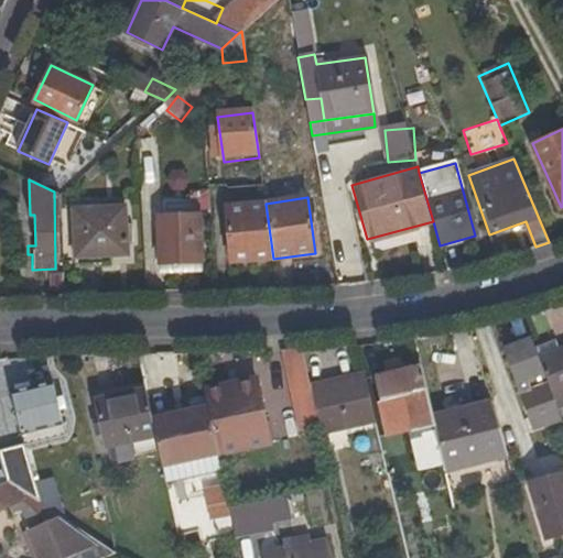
[(273,259),(266,204),(224,209),(231,264),(273,259)]
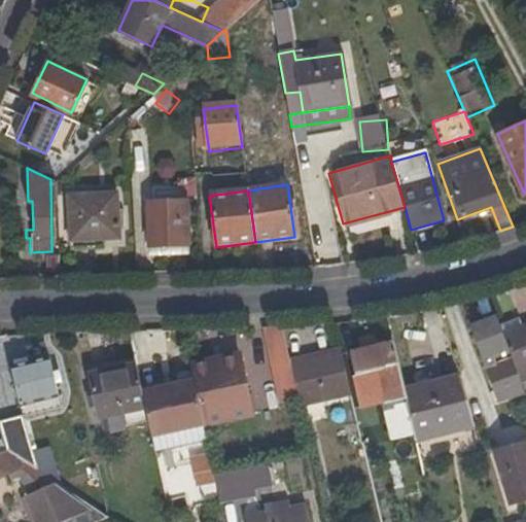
[(118,194),(68,196),(71,249),(93,248),(93,241),(120,240),(118,194)]
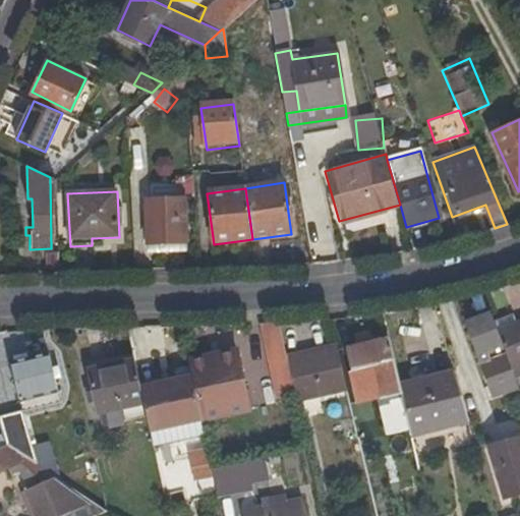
[(187,199),(147,201),(148,242),(188,241),(187,199)]
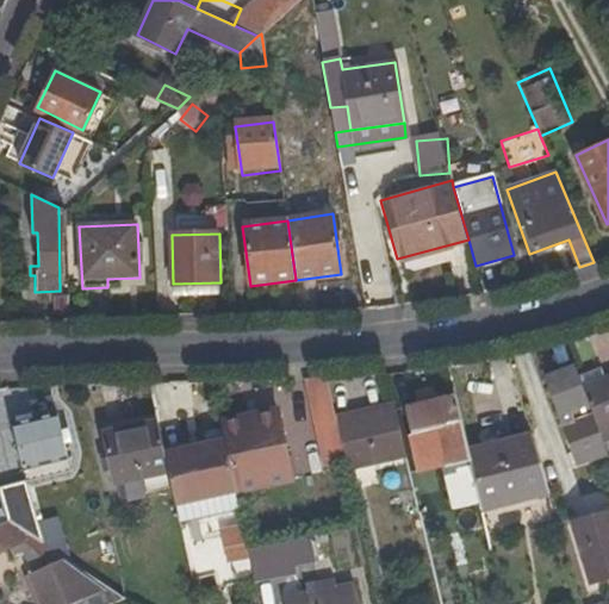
[(55,313),(69,312),(69,294),(55,296),(55,313)]
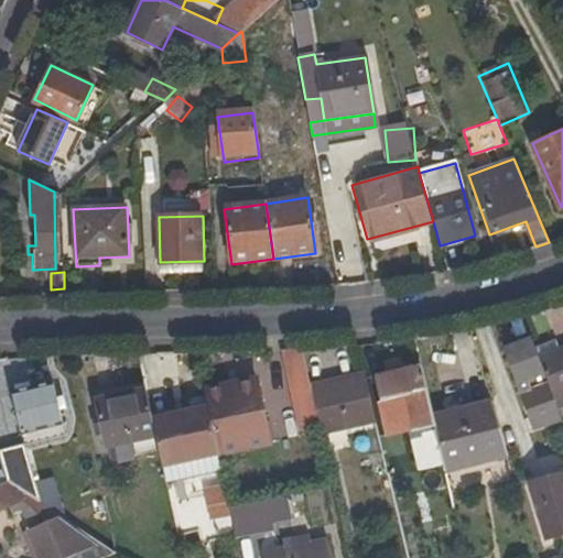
[(522,380),(544,371),(537,352),(531,338),(509,346),(522,380)]
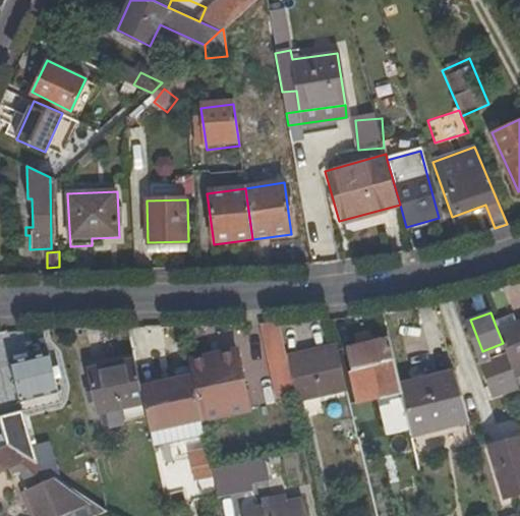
[(503,343),(514,377),(519,374),(519,316),(496,326),(503,343)]
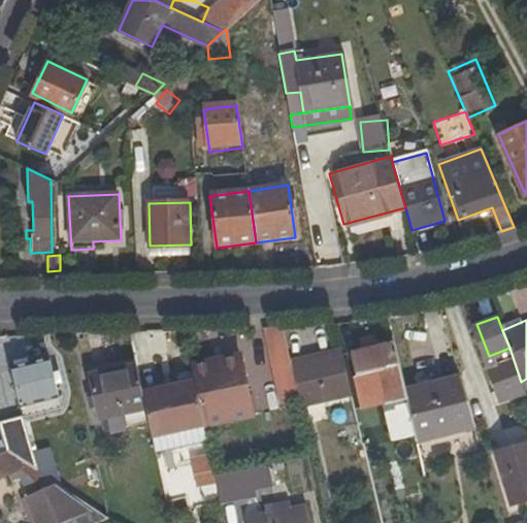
[(288,358),(283,335),(267,334),(284,406),(299,402),(288,358)]
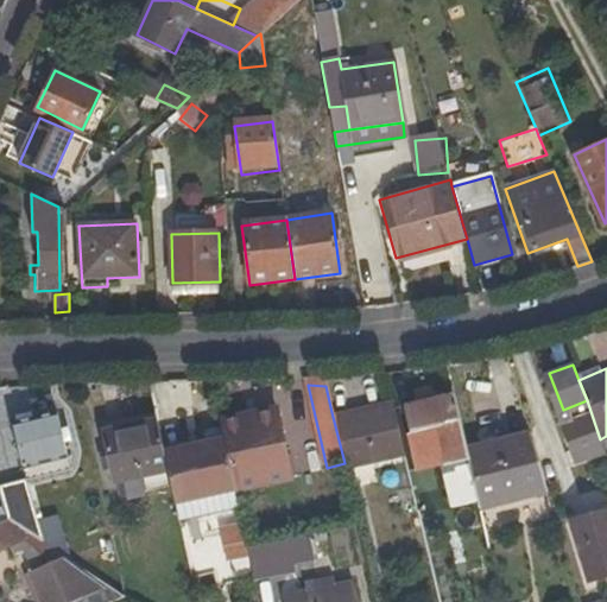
[(478,496),(469,460),(465,460),(450,395),(413,405),(419,431),(441,425),(450,464),(446,466),(454,501),(478,496)]
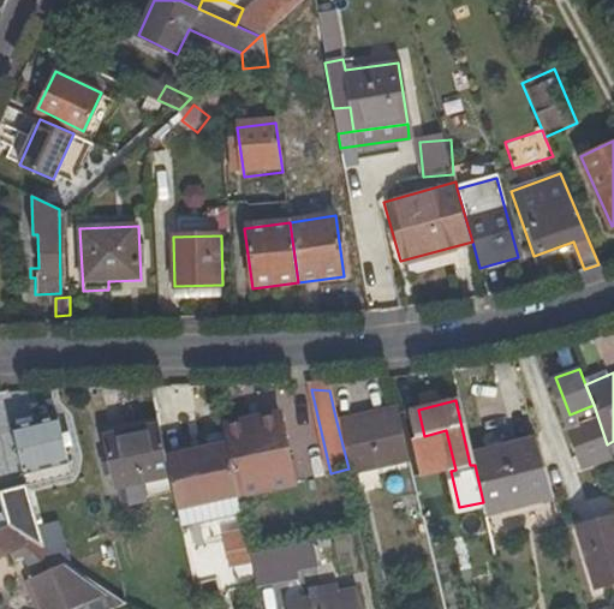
[(335,417),(349,469),(410,457),(399,406),(335,417)]
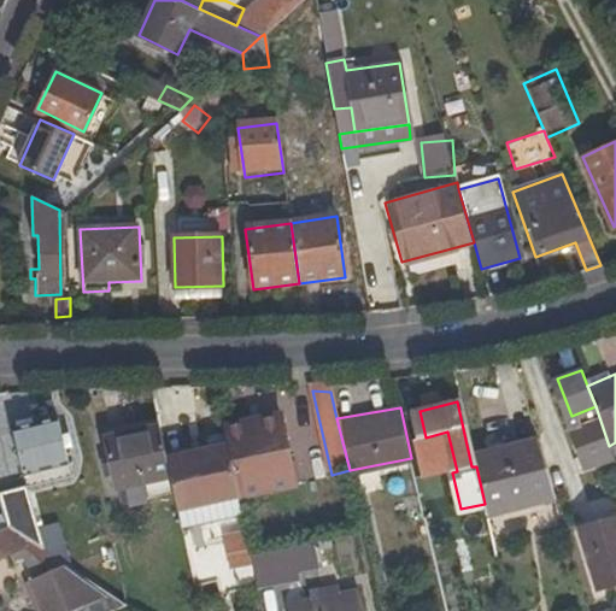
[(230,460),(233,471),(246,469),(248,483),(268,479),(270,486),(297,480),(281,409),(235,418),(244,458),(230,460)]
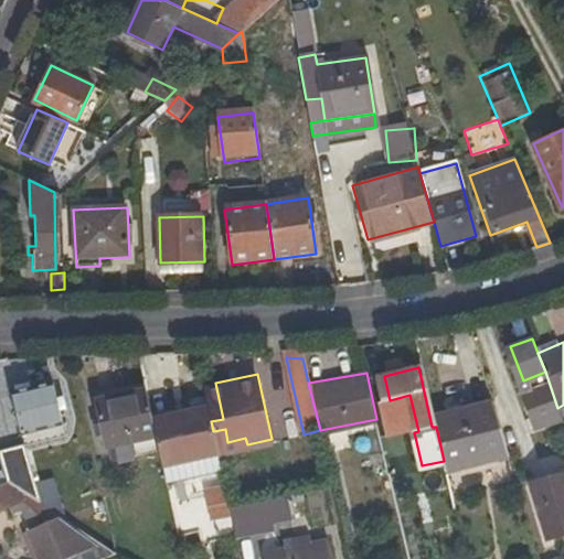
[(55,385),(16,393),(24,434),(64,426),(55,385)]
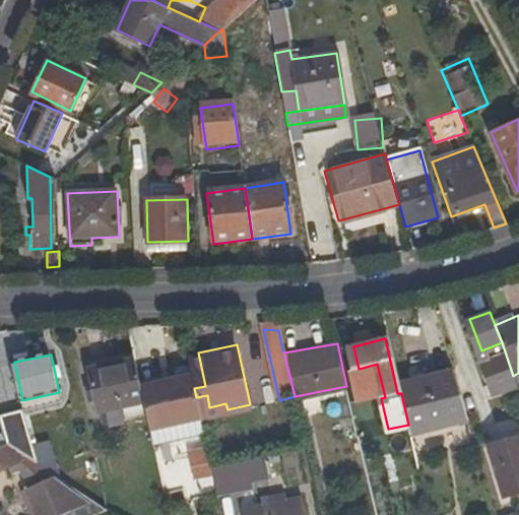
[(140,384),(134,357),(88,368),(99,411),(144,400),(140,384)]
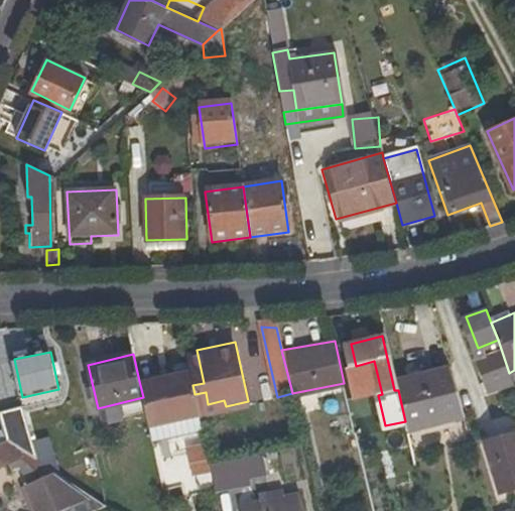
[(512,384),(502,356),(493,359),(503,387),(512,384)]
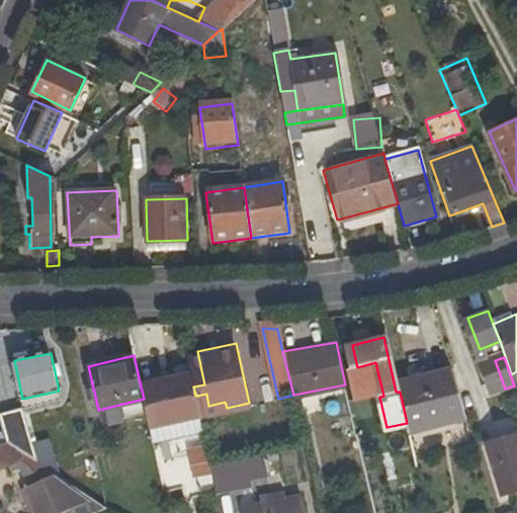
[(407,423),(409,430),(465,419),(450,370),(398,380),(400,392),(407,423)]
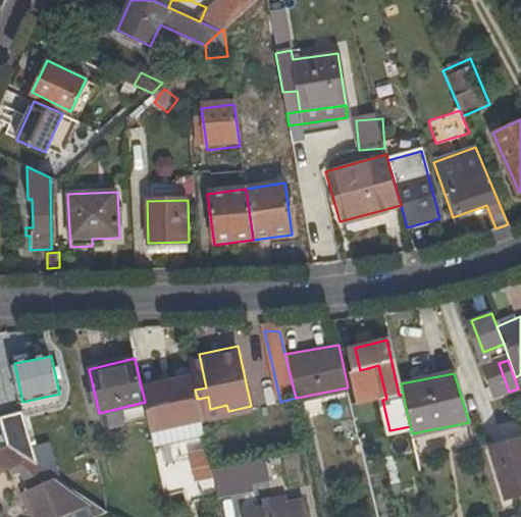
[(192,374),(141,385),(145,402),(151,430),(201,419),(197,399),(195,390),(192,374)]
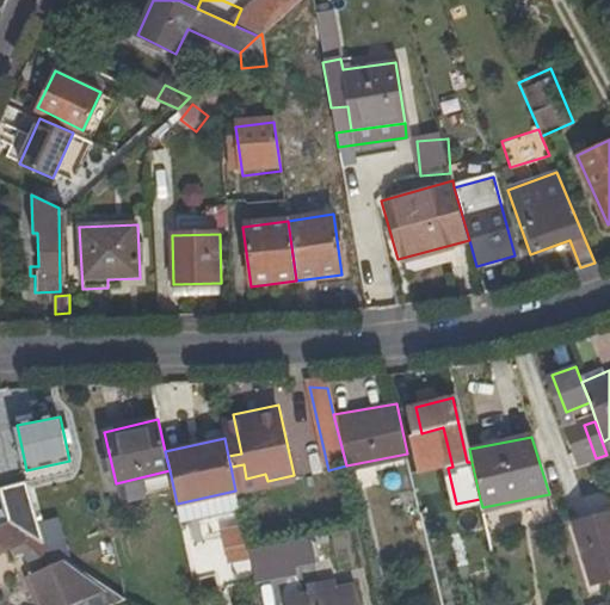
[(609,507),(574,518),(592,578),(609,570),(609,507)]
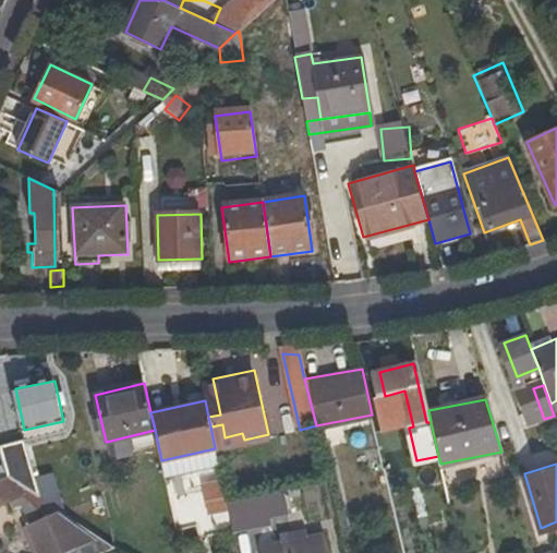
[(101,552),(117,547),(8,479),(0,481),(0,507),(19,501),(23,511),(29,507),(39,530),(35,532),(43,552),(101,552)]
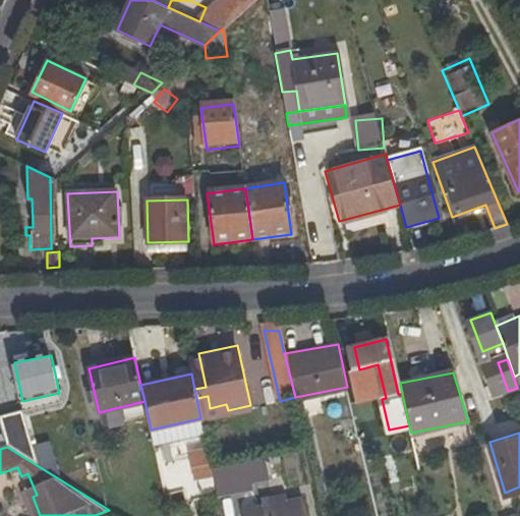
[(266,455),(212,467),(217,495),(232,491),(231,484),(251,480),(250,475),(269,471),(266,455)]
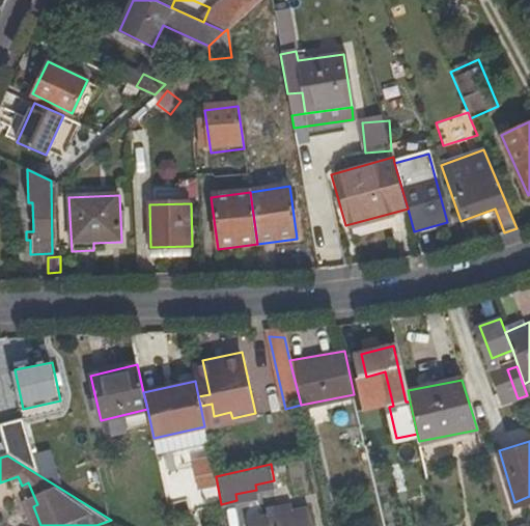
[(248,522),(249,525),(313,525),(310,508),(297,511),(295,501),(274,506),(276,516),(248,522)]
